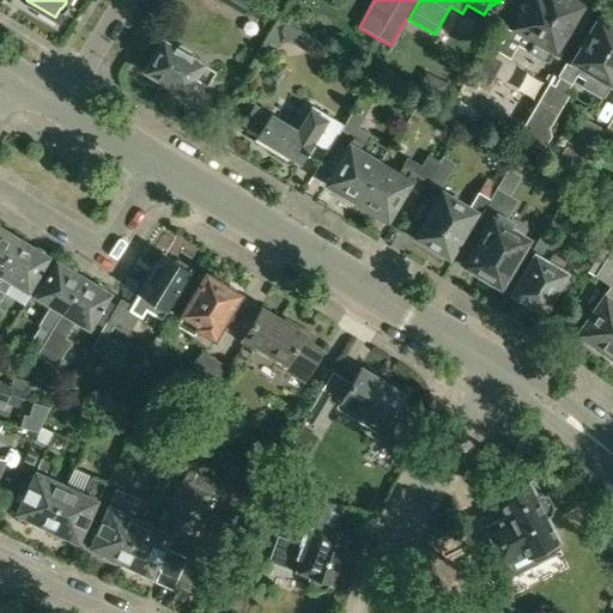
[(528,0),(511,31),(499,24),(486,44),(510,59),(517,46),(548,64),(581,5),(578,4),(578,0),(528,0)]
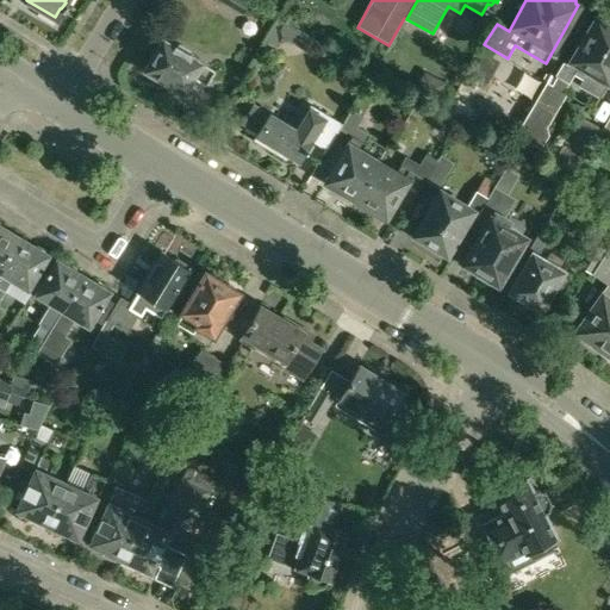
[(564,62),(555,76),(554,78),(551,85),(546,81),(516,134),(540,148),(548,134),(547,126),(566,93),(562,92),(573,74),(582,80),(579,86),(599,97),(607,83),(609,85),(609,81),(609,20),(597,13),(568,64),(564,62)]
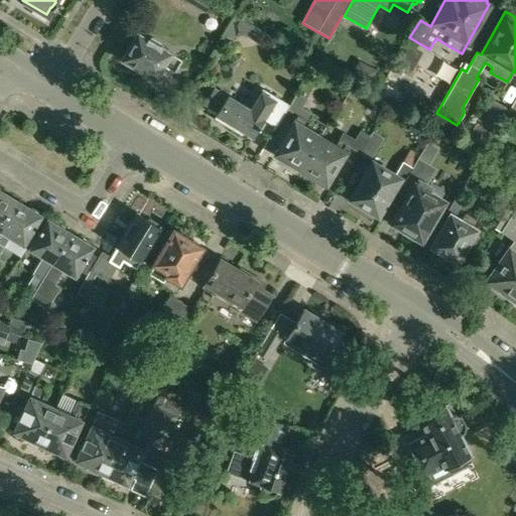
[(225,41),(227,37),(233,40),(236,36),(243,33),(260,43),(265,34),(234,16),(223,34),(225,35),(222,39),(225,41)]
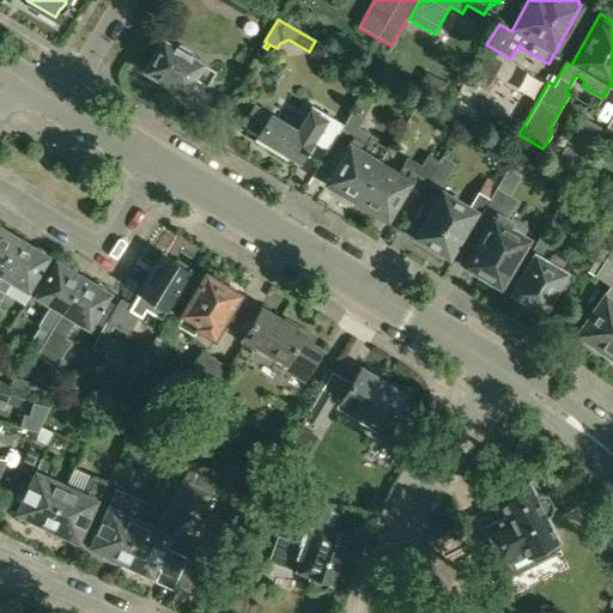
[(204,62),(190,55),(164,40),(145,71),(184,95),(195,77),(208,84),(216,72),(202,64),(204,62)]
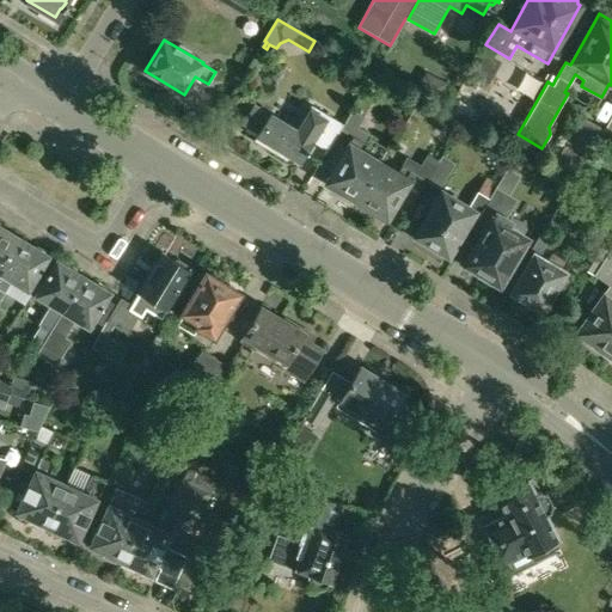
[(471,74),(488,84),(501,62),(483,53),(471,74)]
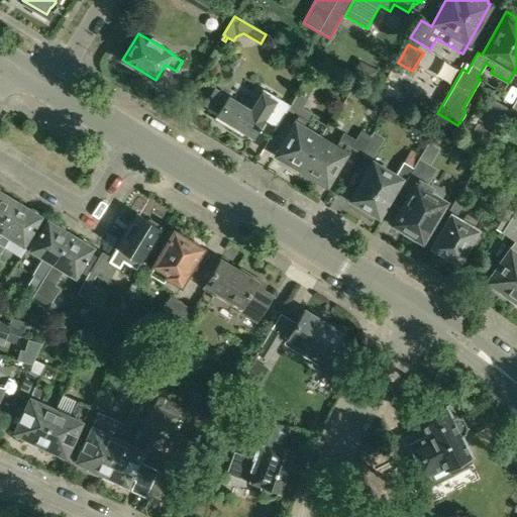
[(315,65),(329,74),(336,64),(321,55),(315,65)]
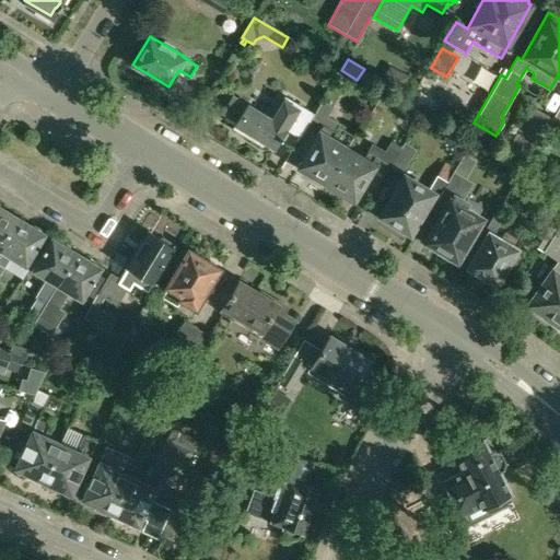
[(313,118),(316,113),(286,95),(272,118),(247,104),(246,104),(237,98),(230,100),(224,109),(225,115),(236,121),(232,128),(263,146),(265,142),(273,148),(275,149),(287,129),(299,137),(311,117),(313,118)]
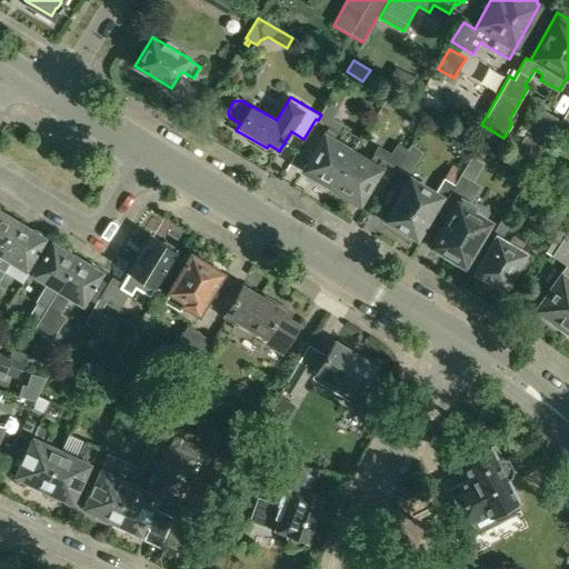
[(328,102),(321,115),(318,120),(333,129),(330,136),(325,132),(301,170),(318,180),(318,182),(323,187),(328,187),(331,188),(353,151),(338,141),(346,127),(333,119),(339,109),(328,102)]
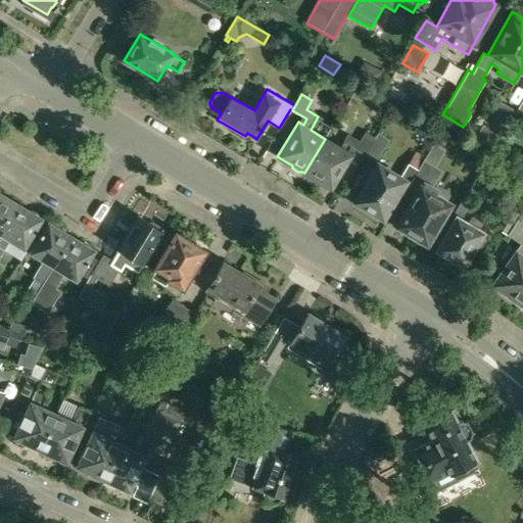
[(515,114),(492,101),(464,150),(485,164),(515,114)]
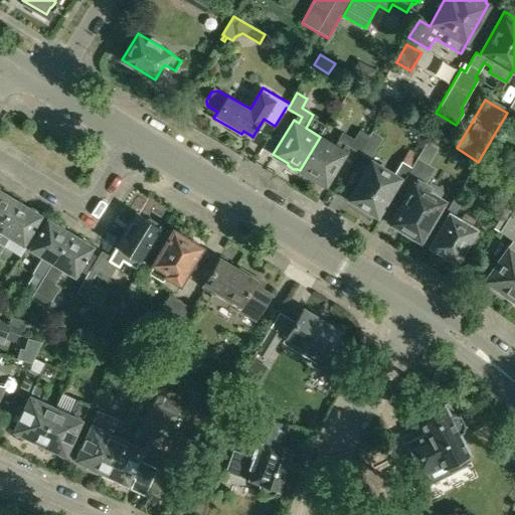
[(368,137),(369,138),(360,154),(369,159),(382,138),(371,131),(368,137)]
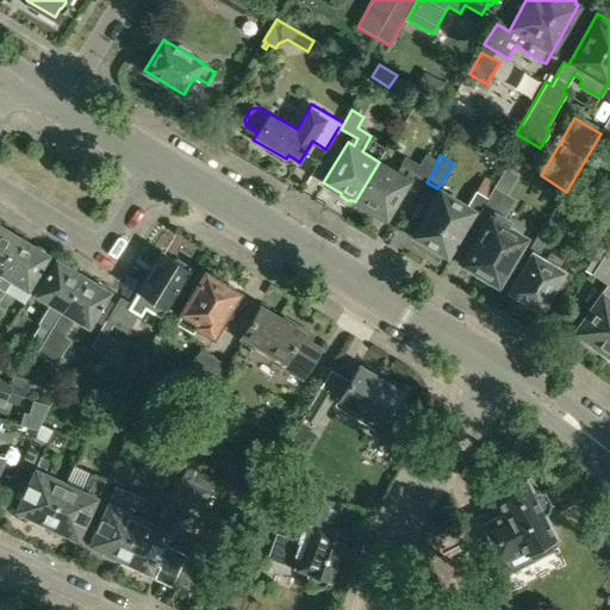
[(379,162),(355,201),(358,204),(358,206),(365,211),(368,211),(386,221),(410,181),(405,179),(409,172),(427,182),(437,163),(436,162),(427,156),(419,167),(406,159),(397,173),(379,162)]
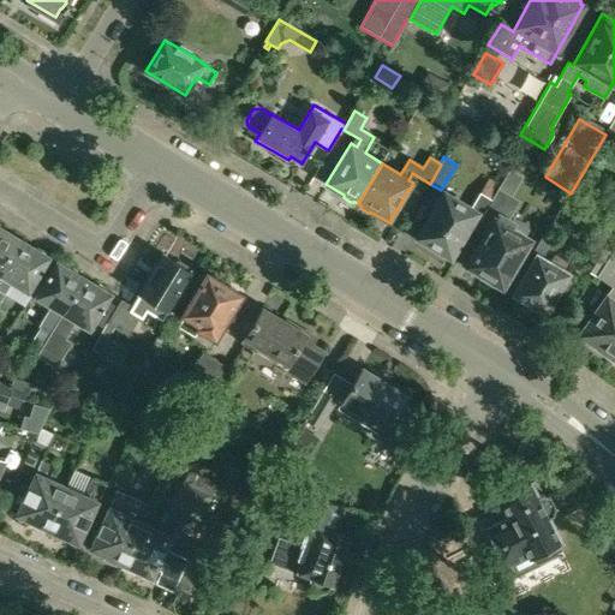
[(477,213),(482,216),(491,199),(495,195),(500,185),(489,179),(472,208),(445,192),(442,197),(437,197),(434,203),(435,207),(418,236),(421,238),(422,243),(429,246),(435,246),(452,256),(477,213)]
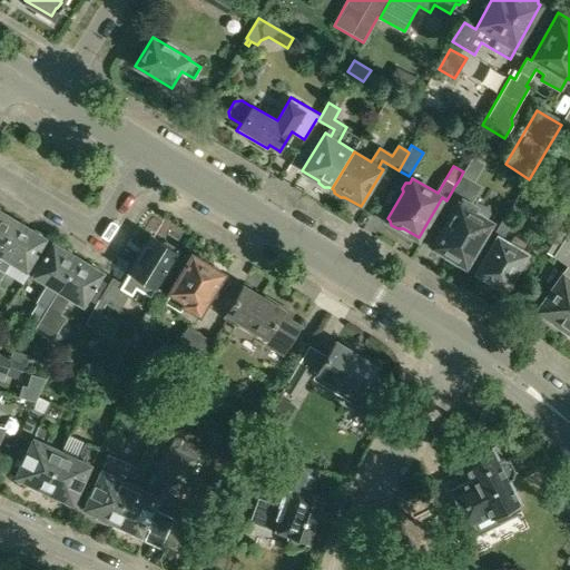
[(455,185),(446,200),(440,213),(450,218),(433,245),(445,253),(443,257),(460,267),(462,263),(465,265),(490,223),(474,214),(479,207),(472,203),(478,192),(459,180),(455,185)]
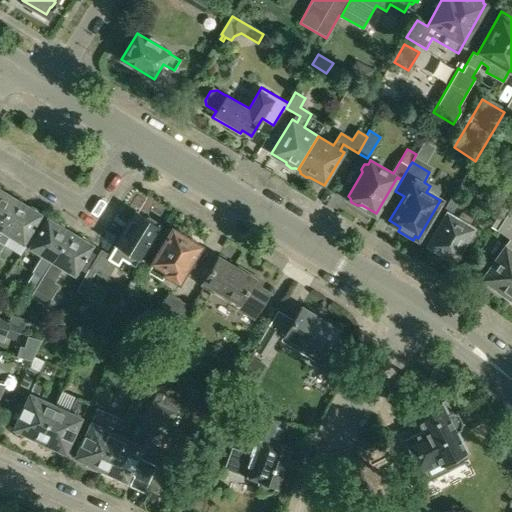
[(0,229),(18,200),(0,189),(0,229)]
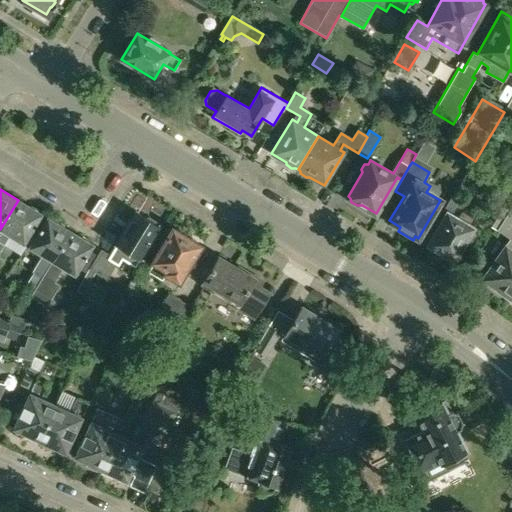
[(443,210),(446,211),(427,244),(440,252),(438,255),(448,261),(450,258),(453,259),(464,241),(467,242),(472,234),(470,233),(477,220),(461,211),(457,218),(452,215),(461,200),(452,194),(443,210)]
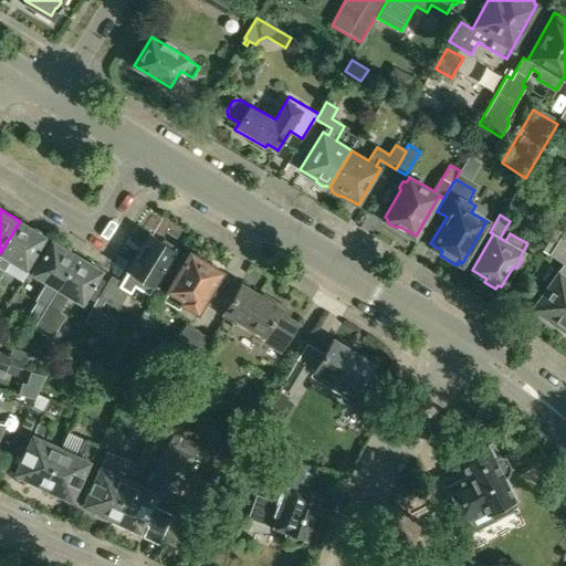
[(0,253),(0,276),(10,260),(24,269),(44,236),(41,233),(40,231),(34,228),(30,228),(20,221),(0,253)]
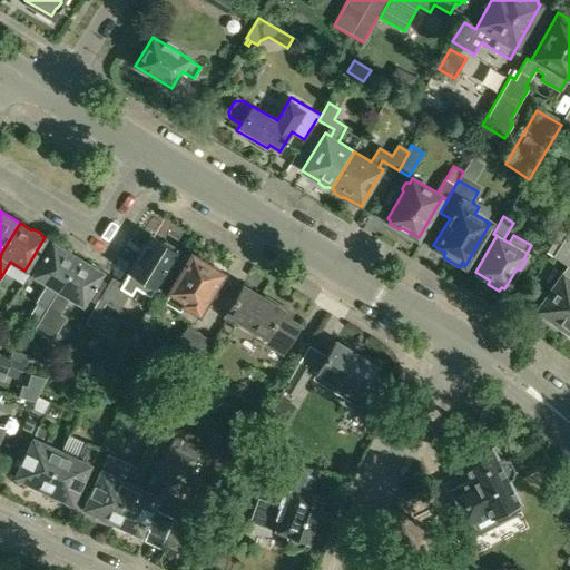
[(563,233),(552,226),(540,248),(551,255),(563,233)]
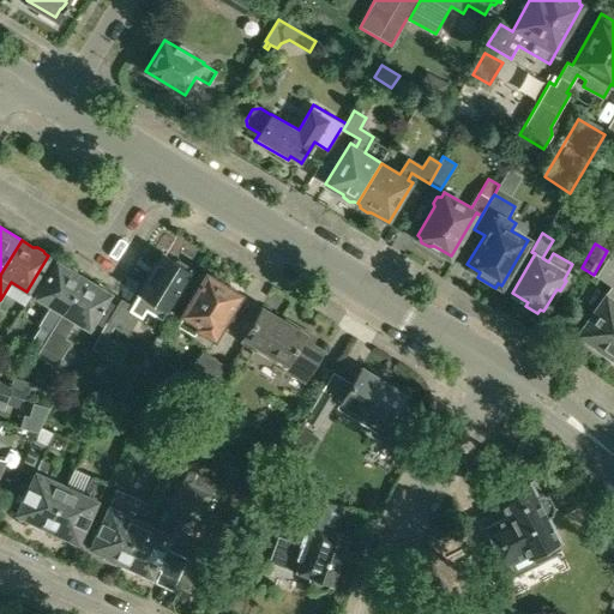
[(613,248),(597,274),(613,283),(596,307),(595,306),(585,320),(585,321),(578,332),(594,343),(596,349),(601,351),(608,354),(609,355),(613,348),(613,248)]
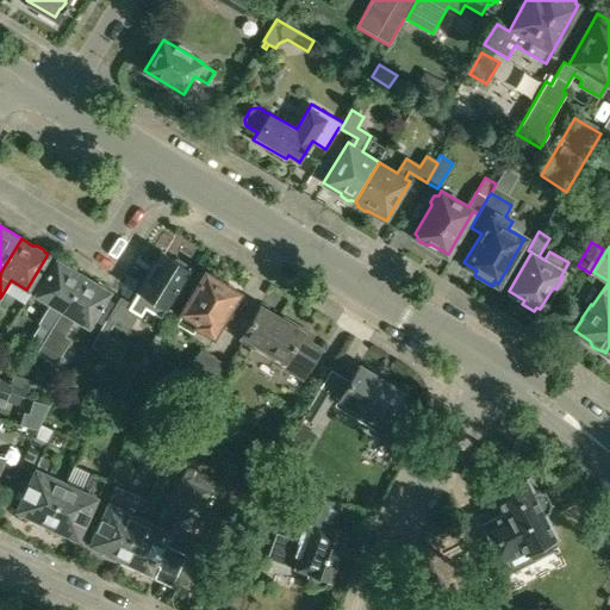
[(160,317),(190,269),(186,267),(186,262),(178,257),(173,260),(162,253),(131,304),(119,297),(106,319),(126,331),(137,313),(141,316),(145,307),(160,317)]
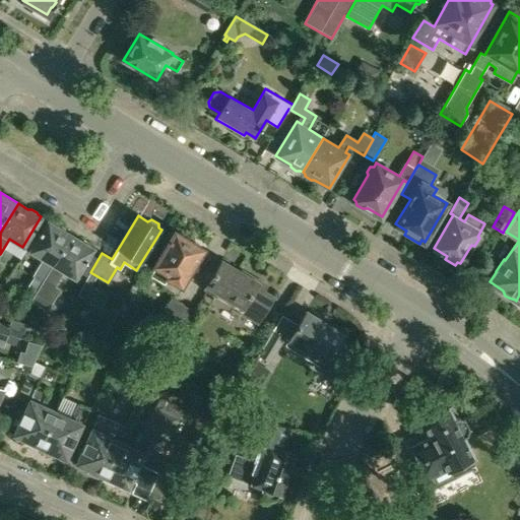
[(27,286),(36,291),(70,235),(59,228),(59,225),(53,222),(51,222),(48,220),(29,251),(43,259),(33,275),(34,276),(27,286)]
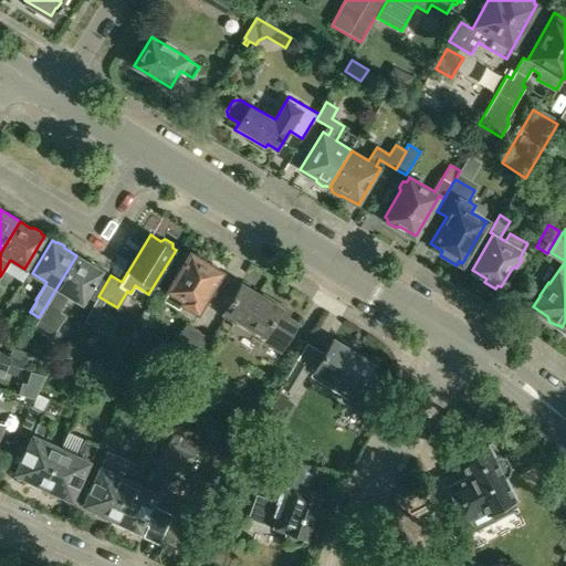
[(216,283),(213,282),(220,271),(206,262),(205,258),(197,253),(191,253),(189,252),(161,299),(179,308),(177,312),(191,321),(197,311),(198,312),(216,283)]
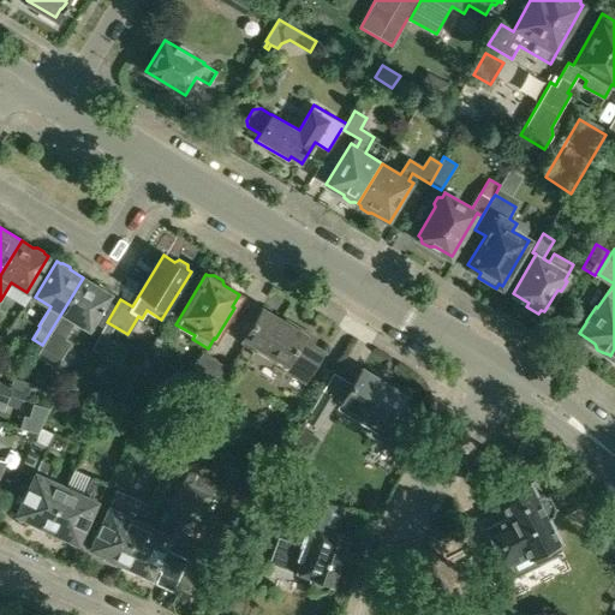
[(89,328),(107,299),(111,293),(107,291),(106,288),(99,284),(94,284),(83,278),(42,345),(36,354),(55,365),(69,342),(64,339),(76,320),(89,328)]
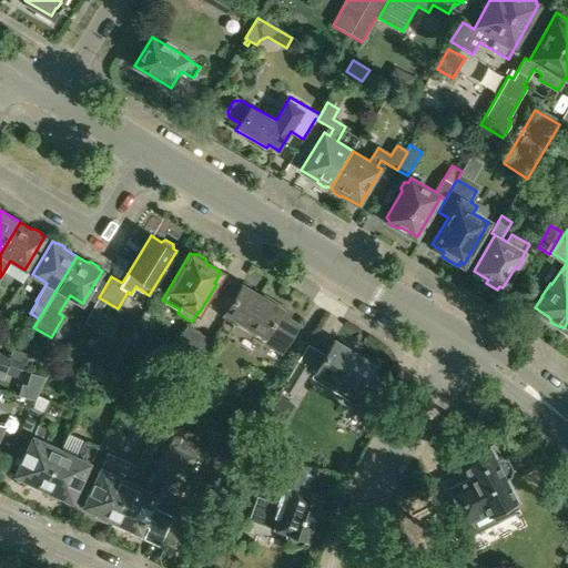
[(281,305),(281,307),(241,284),(222,316),(262,340),(263,337),(283,350),(298,323),(286,316),(290,311),(281,305)]
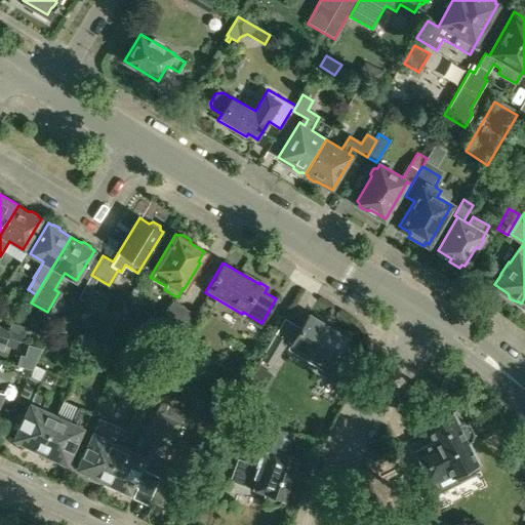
[(153,348),(157,350),(169,329),(171,329),(185,308),(183,307),(172,300),(159,323),(160,323),(157,329),(162,332),(153,348)]
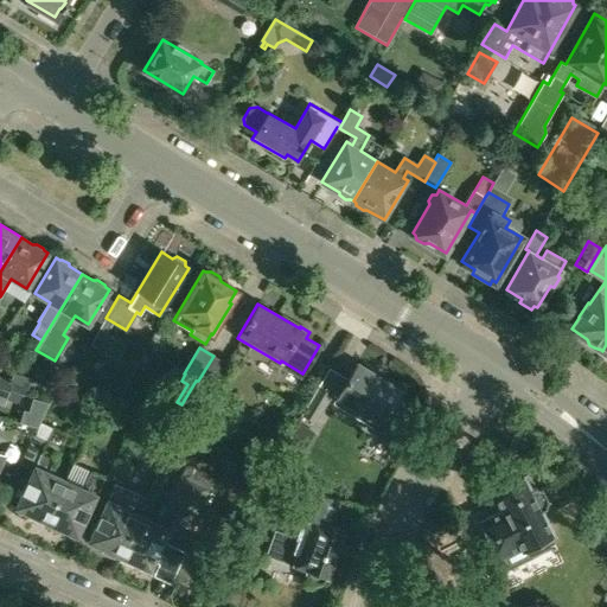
[(198,381),(196,381),(181,404),(197,414),(227,364),(213,356),(198,381)]
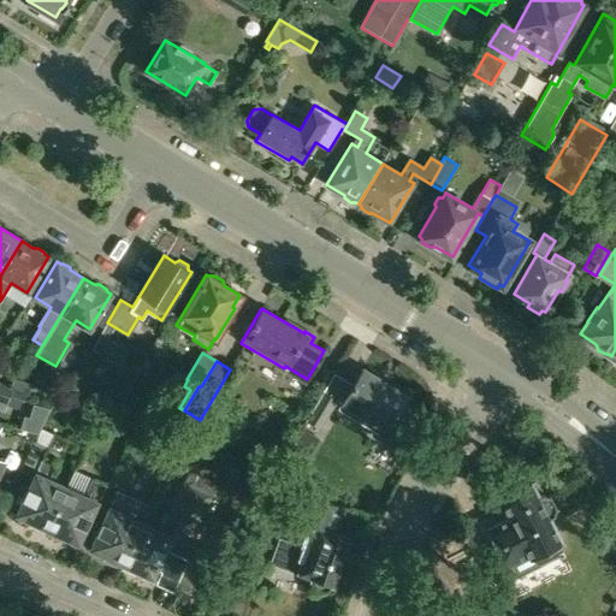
[(362,367),(341,403),(365,418),(361,424),(403,449),(424,415),(403,403),(408,395),(362,367)]
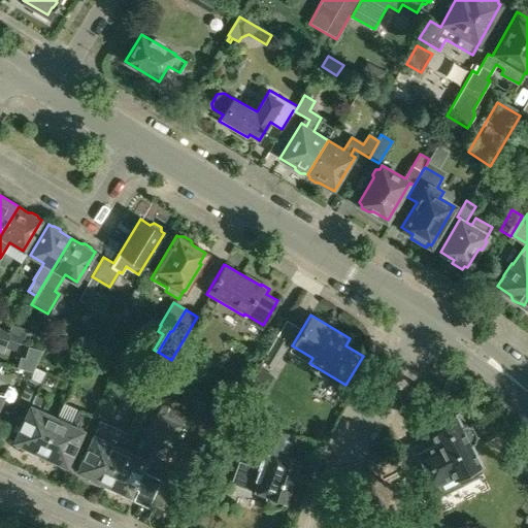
[(0,337),(6,339),(12,341),(22,344),(27,329),(11,324),(9,331),(0,328),(0,337)]
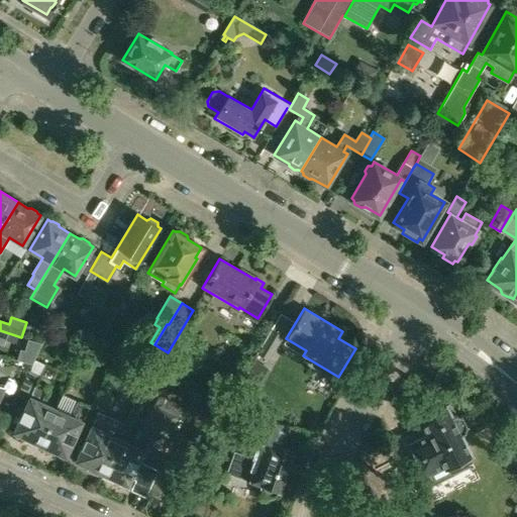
[(284,336),(272,329),(256,354),(269,362),(284,336)]
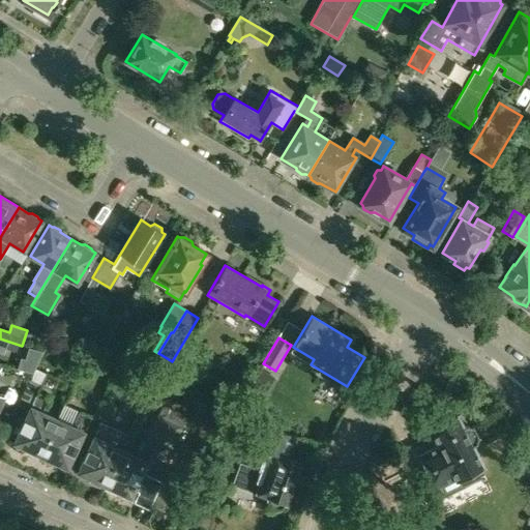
[(12,343),(6,341),(0,339),(0,348),(4,349),(4,348),(7,349),(8,346),(11,347),(12,343)]
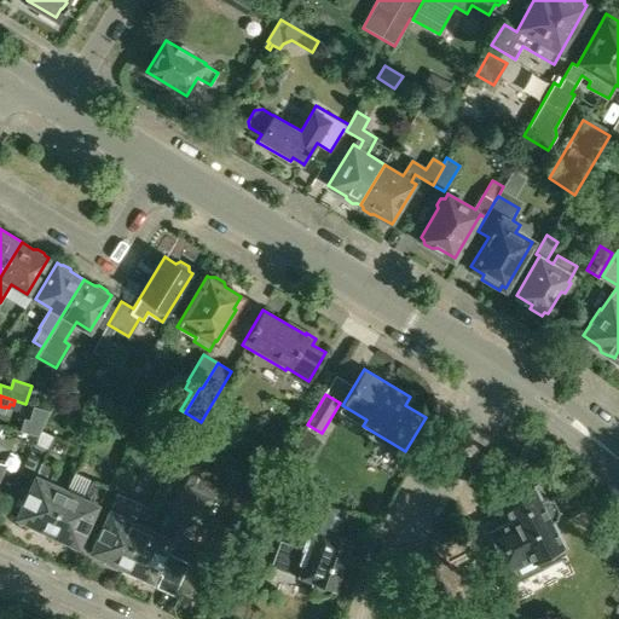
[(168,405),(161,417),(174,424),(181,412),(168,405)]
